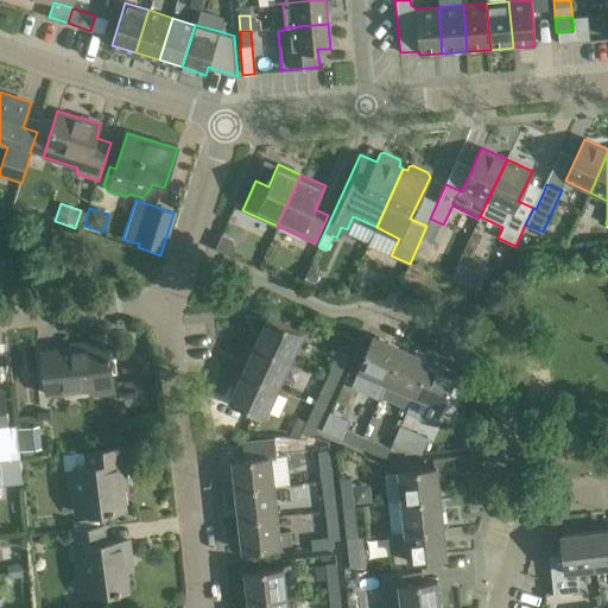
[(426,240),(418,249),(434,261),(442,251),(426,240)]
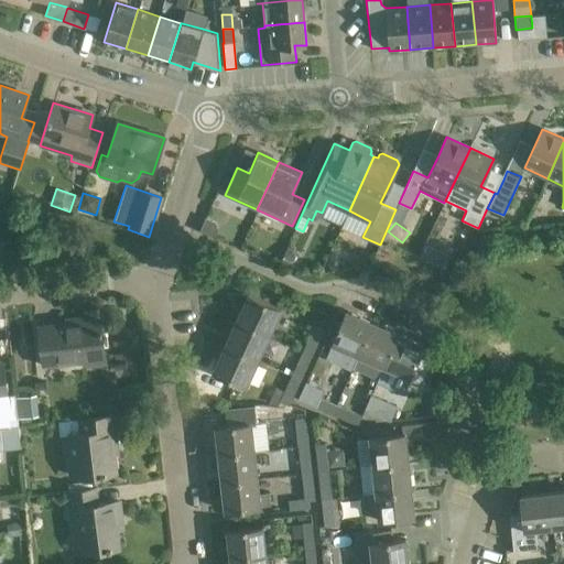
[(434,242),(425,246),(429,256),(437,253),(434,242)]
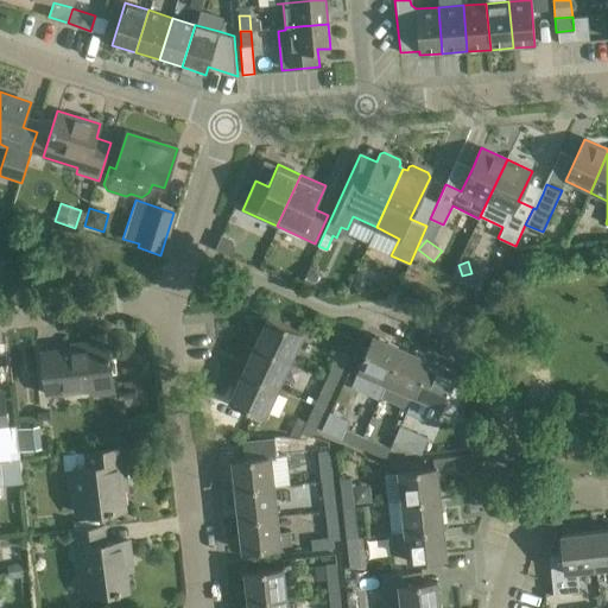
[(267,317),(255,346),(290,361),(303,334),(267,317)]
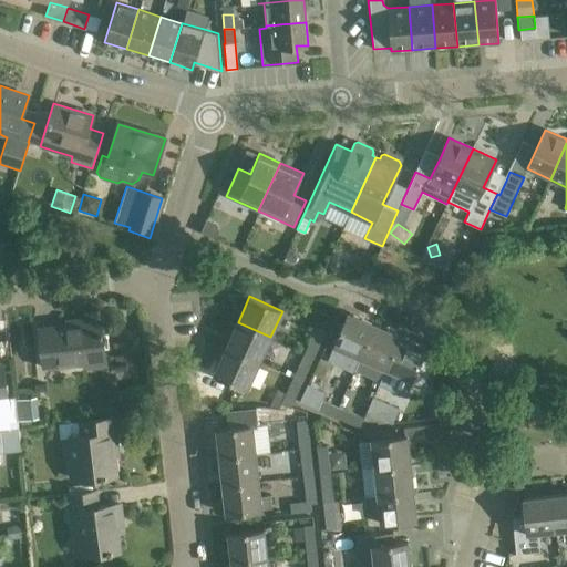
[(353,372),(360,357),(374,323),(348,312),(327,361),(353,372)]
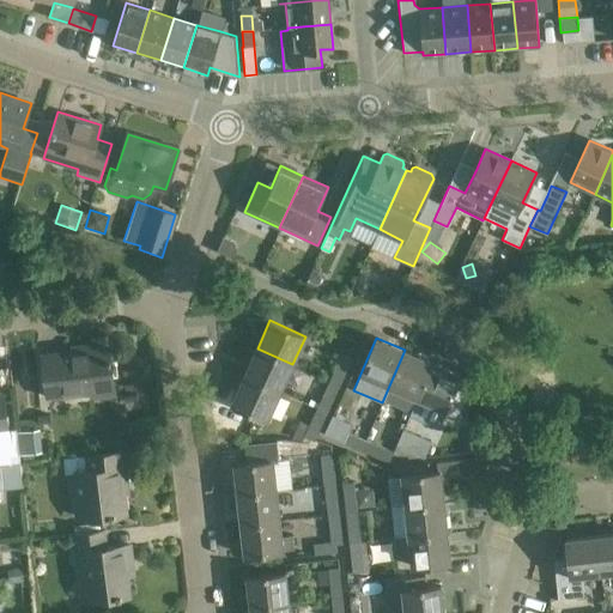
[(109,347),(43,354),(47,396),(90,392),(91,396),(114,394),(109,347)]
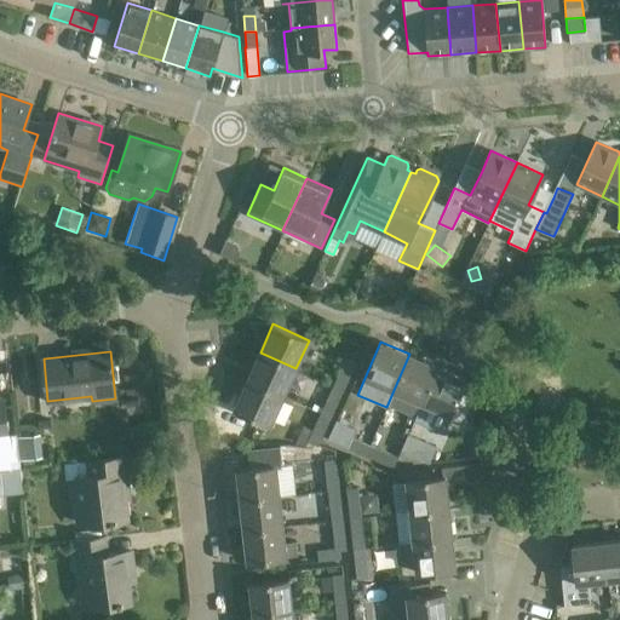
[(260,352),(247,379),(283,396),(296,368),(260,352)]
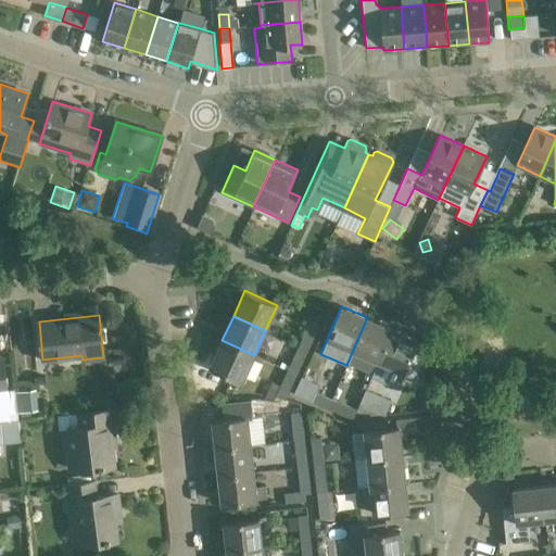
[(378,361),(392,328),(367,317),(353,350),(378,361)]
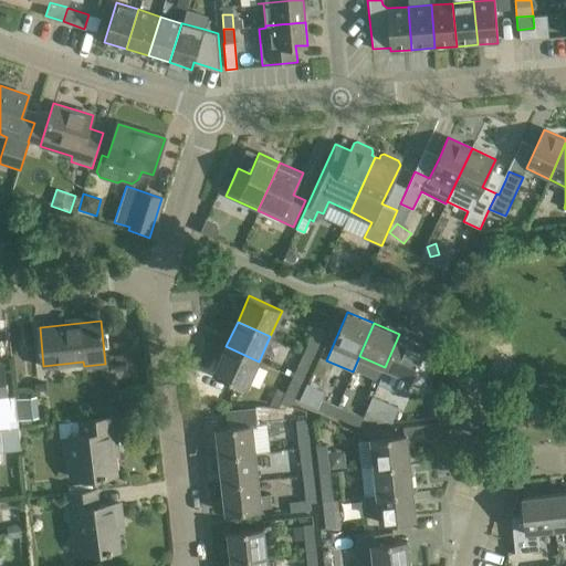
[(312,356),(323,333),(315,329),(304,353),(312,356)]
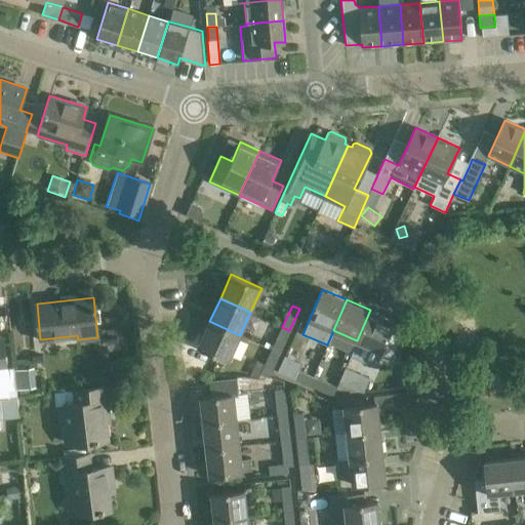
[(391,360),(401,336),(390,331),(395,321),(370,310),(357,340),(351,355),(375,366),(380,355),(391,360)]
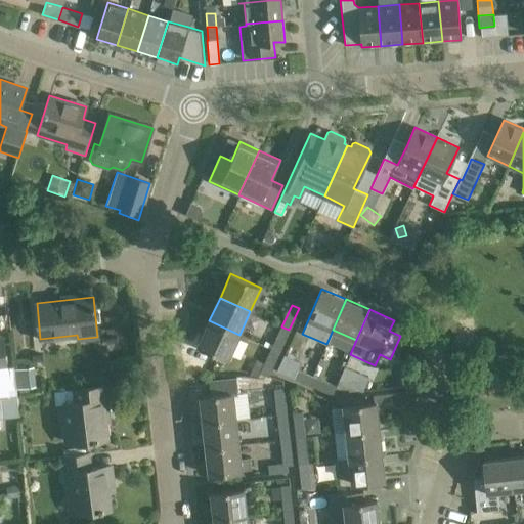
[(239,335),(209,320),(198,344),(228,358),(239,335)]
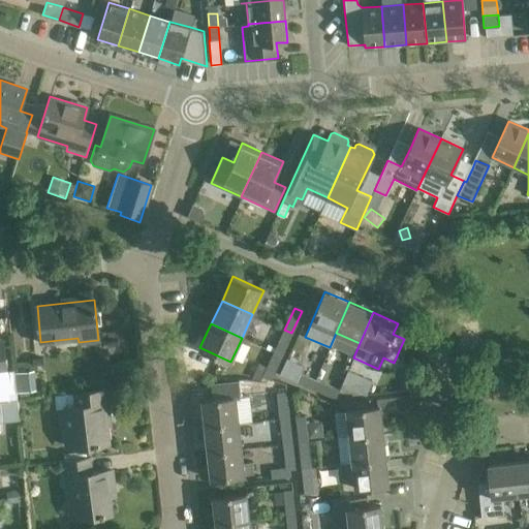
[(281,356),(291,333),(284,330),(274,352),(281,356)]
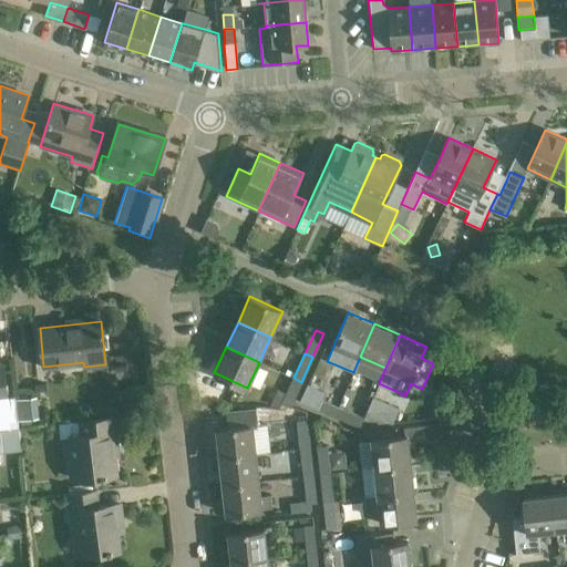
[(290,406),(301,382),(294,378),(281,404),(286,405),(290,408),(291,406),(290,406)]
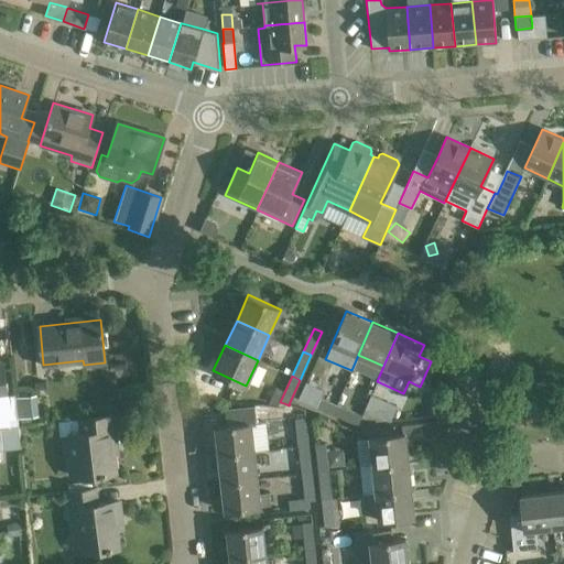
[(333,414),(337,404),(322,398),(325,390),(307,382),(300,400),(306,403),(333,414)]
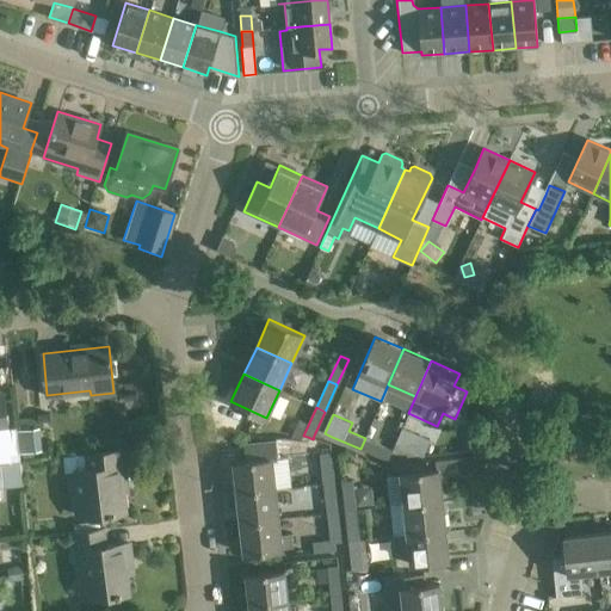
[(19,451),(39,450),(38,427),(17,430),(19,451)]
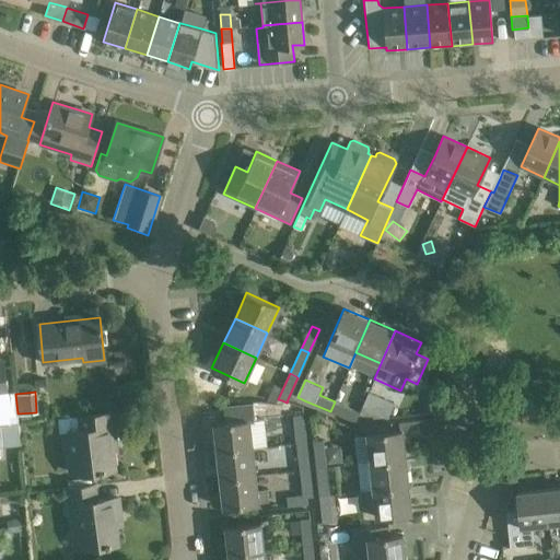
[(366,397),(361,408),(387,419),(392,409),(366,397)]
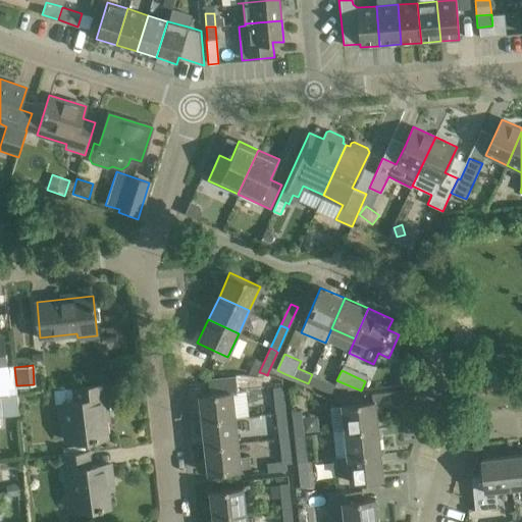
[(282,378),(268,374),(267,375),(263,373),(263,374),(262,376),(235,374),(235,376),(208,379),(209,395),(199,396),(202,421),(236,418),(232,392),(273,387),(275,413),(285,412),(282,378)]
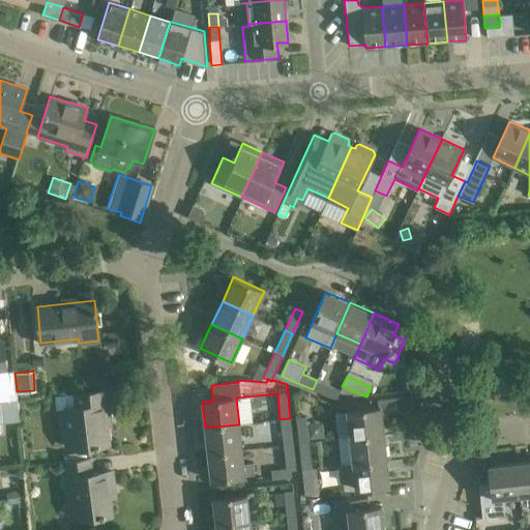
[(317,380),(313,389),(335,401),(341,390),(317,380)]
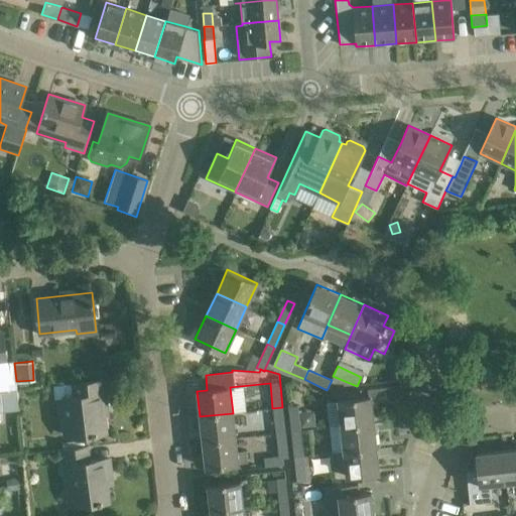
[(104,380),(53,385),(54,399),(63,398),(66,418),(62,419),(65,437),(107,432),(103,402),(107,401),(104,380)]
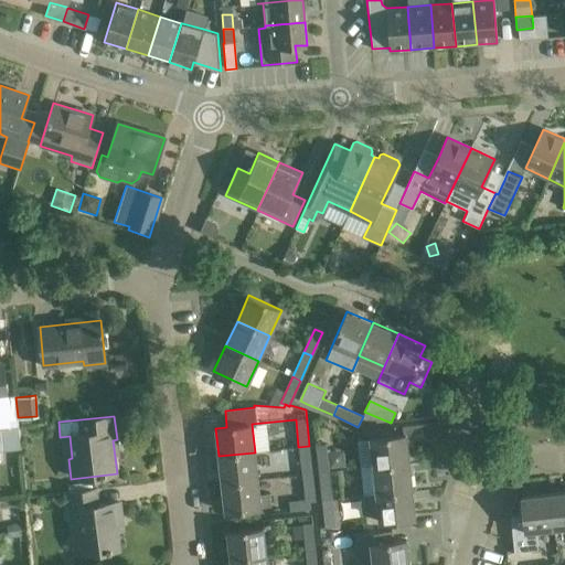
[(373,467),(409,462),(406,435),(370,438),(373,467)]
